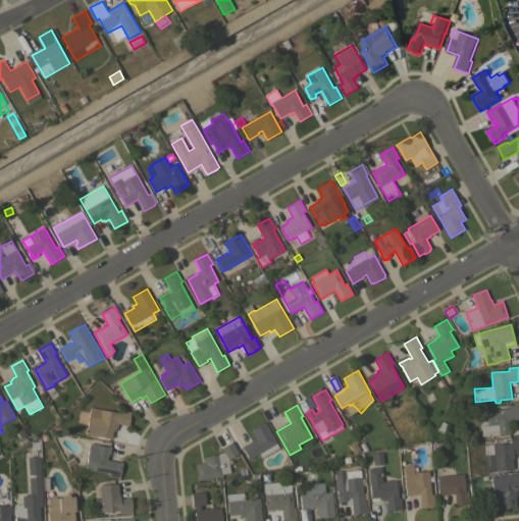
[(511,409),(511,406),(518,405),(518,420),(511,421),(512,434),(483,436),(482,427),(481,427),(480,412),(487,412),(487,411),(511,409)]
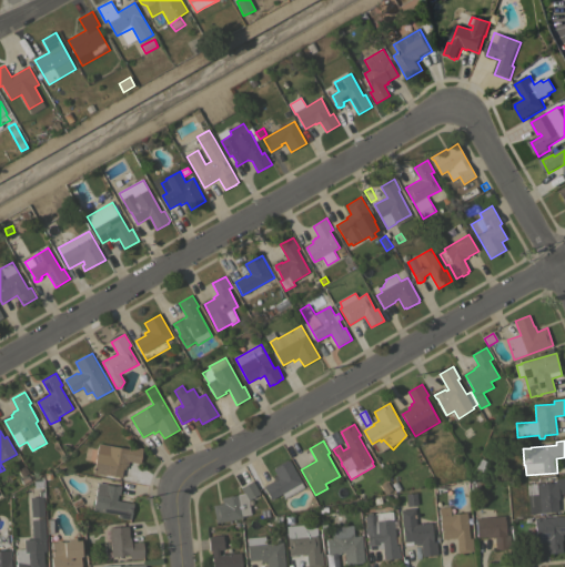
[(130,449),(131,446),(144,448),(141,464),(130,462),(129,467),(128,466),(127,469),(124,469),(123,477),(108,475),(108,476),(94,473),(100,444),(130,449)]
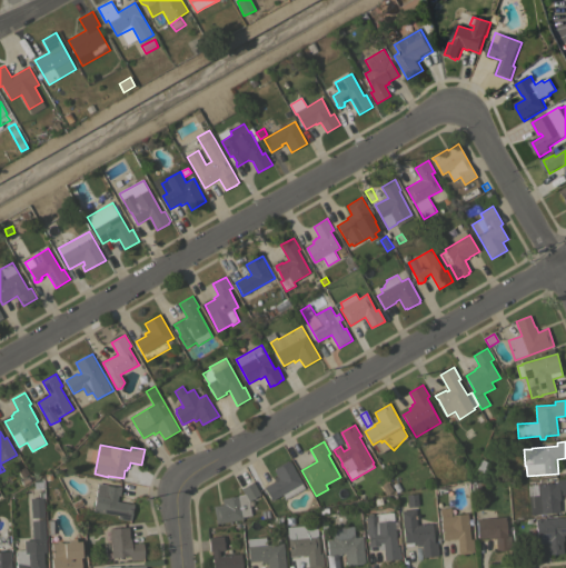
[(478,470),(483,460),(488,464),(484,472),(478,470)]
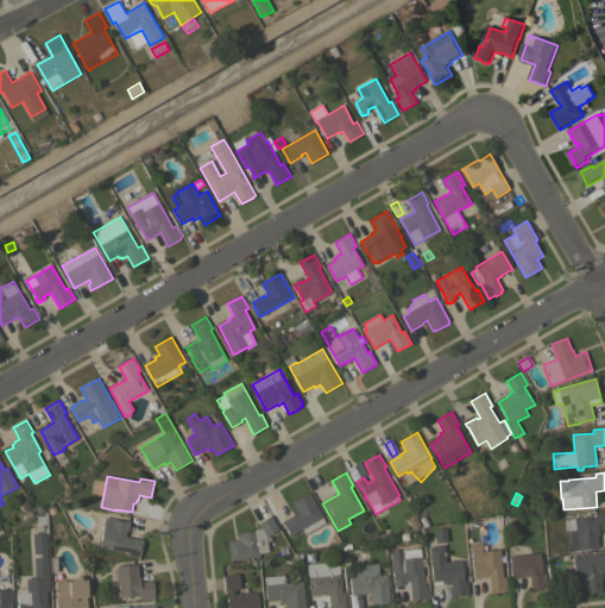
[(325,518),(323,518),(327,524),(307,536),(303,530),(291,537),(283,522),(295,515),(294,513),(297,511),(294,503),(312,494),(325,518)]
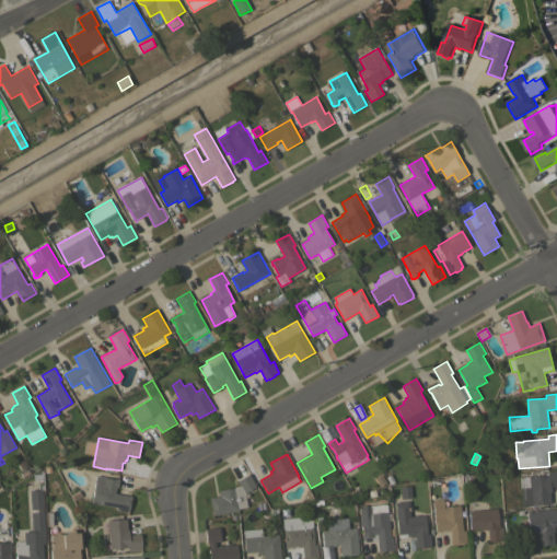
[(22,475),(31,470),(32,474),(24,479),(22,475)]
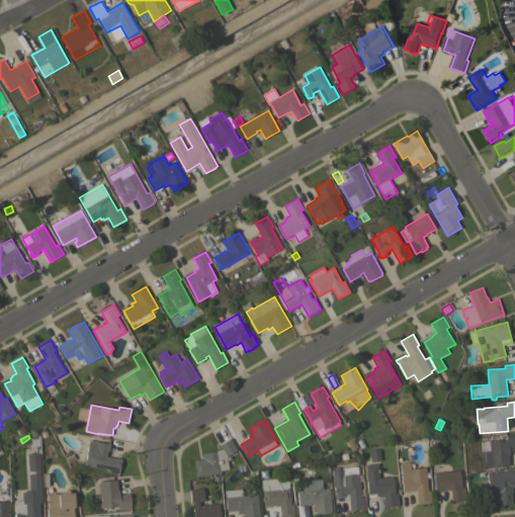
[(509,440),(508,437),(514,436),(514,450),(510,451),(511,456),(509,456),(510,466),(484,468),(483,452),(492,451),(491,442),(509,440)]
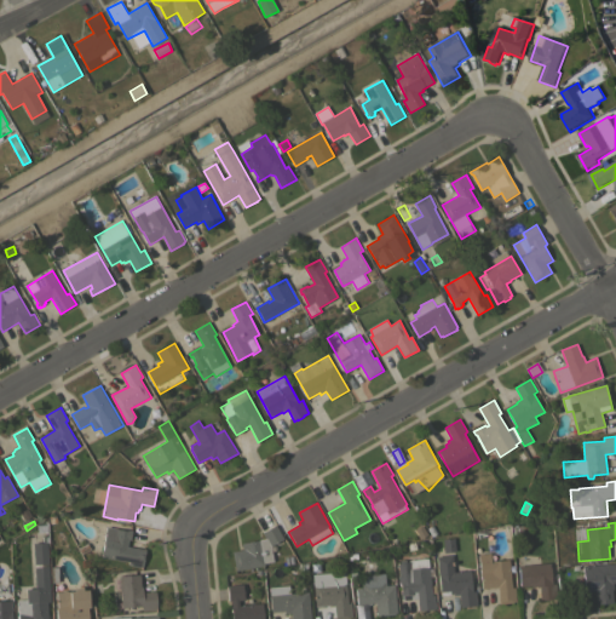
[(429,528),(433,525),(438,533),(433,536),(429,528)]
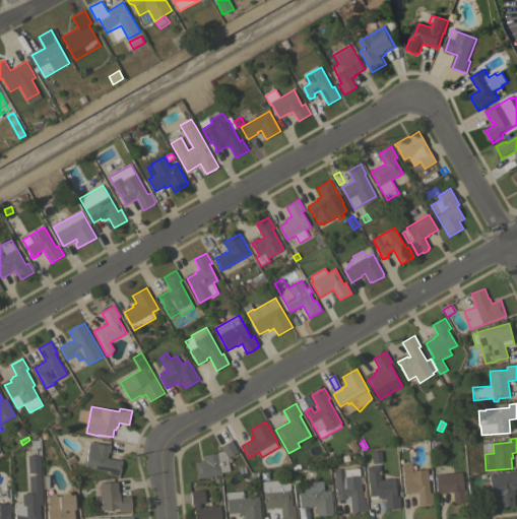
[(196,463),(204,461),(203,456),(224,452),(221,447),(233,441),(239,452),(229,458),(231,471),(222,472),(223,474),(199,479),(196,463)]
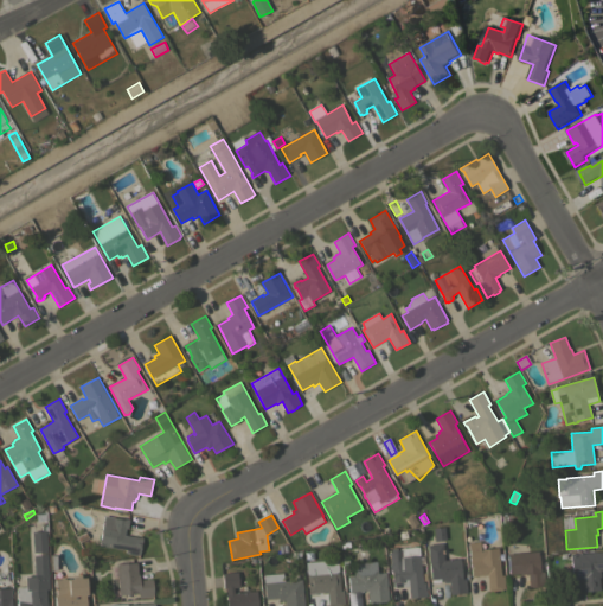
[(101,546),(107,516),(127,521),(127,520),(130,521),(129,528),(127,528),(126,536),(145,540),(141,556),(127,554),(128,550),(101,546)]
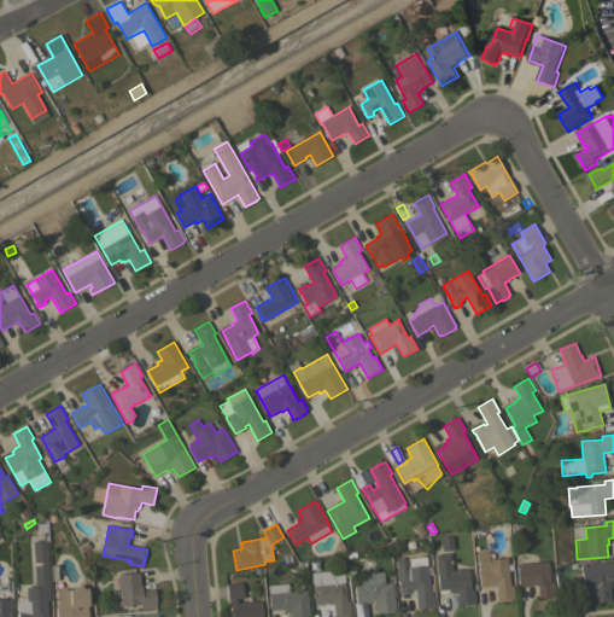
[(420,539),(415,529),(422,525),(427,535),(420,539)]
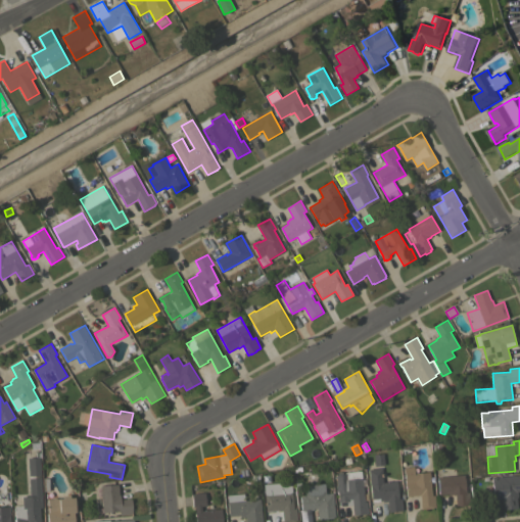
[(383,454),(384,467),(383,467),(384,483),(397,482),(399,500),(403,500),(404,511),(389,512),(388,502),(384,503),(384,501),(374,502),(374,500),(373,500),(370,470),(375,470),(374,455),(383,454)]
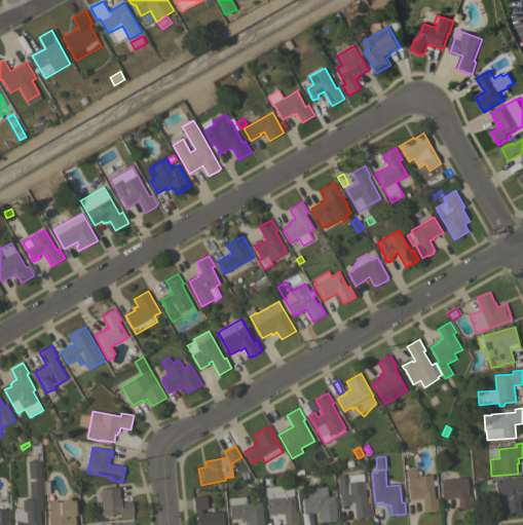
[(41,460),(42,479),(30,480),(30,461),(41,460)]
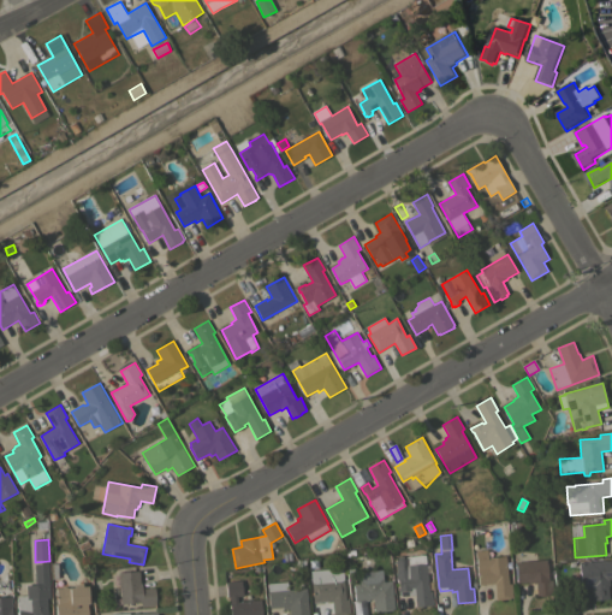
[(510,585),(512,584),(515,599),(498,601),(495,584),(480,585),(477,551),(488,550),(489,559),(507,556),(510,585)]
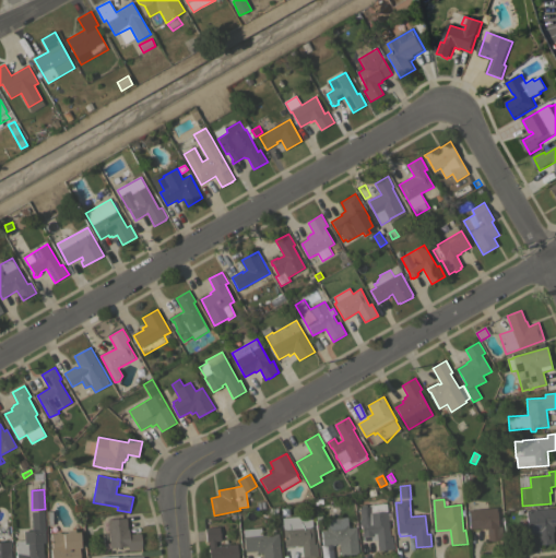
[(389,513),(392,513),(393,520),(389,520),(390,537),(393,537),(394,549),(379,551),(378,541),(369,541),(369,537),(364,537),(363,524),(361,525),(361,519),(362,519),(361,506),(387,503),(388,512),(389,512),(389,513)]
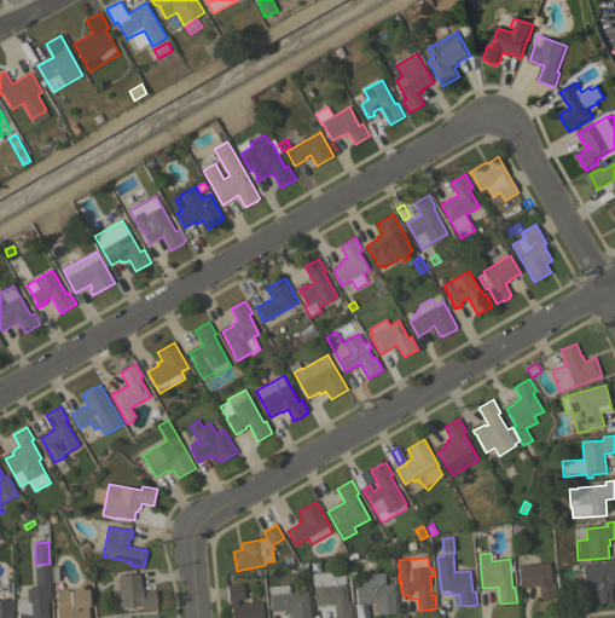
[(524,565),(524,562),(532,561),(532,565),(551,562),(552,583),(556,583),(557,598),(540,599),(539,585),(534,587),(533,585),(521,587),(520,566),(524,565)]
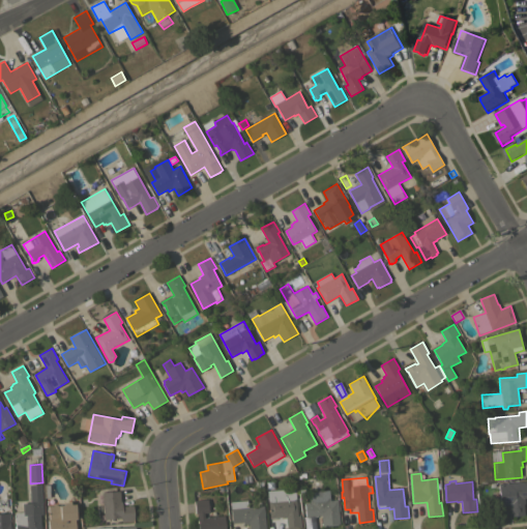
[(526,499),(525,499),(526,504),(524,504),(525,516),(510,517),(510,507),(501,507),(499,485),(526,481),(526,499)]
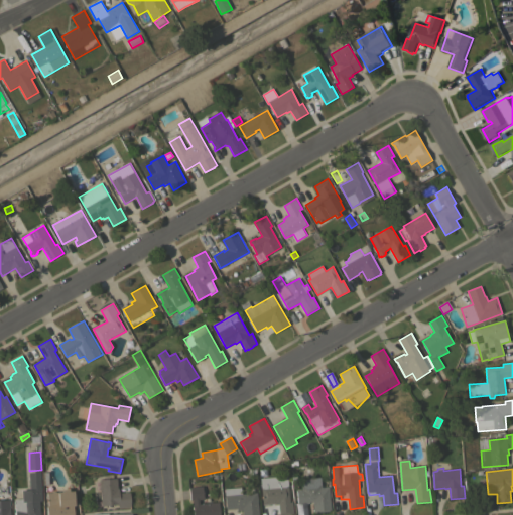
[(43,501),(40,501),(40,514),(16,514),(16,500),(23,499),(23,491),(30,491),(30,472),(41,472),(43,501)]
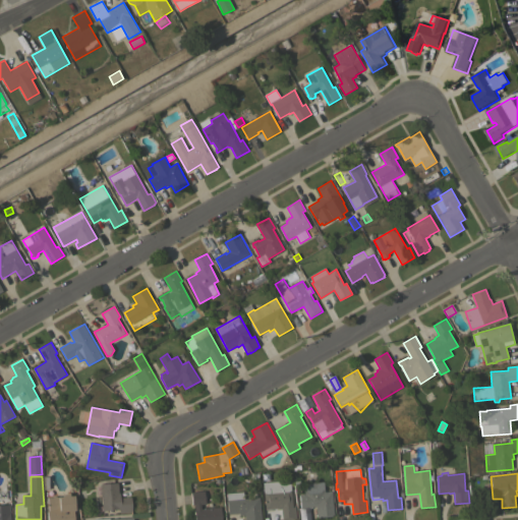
[(291,480),(294,508),(296,507),(297,519),(295,519),(283,519),(282,508),(267,510),(264,483),(291,480)]
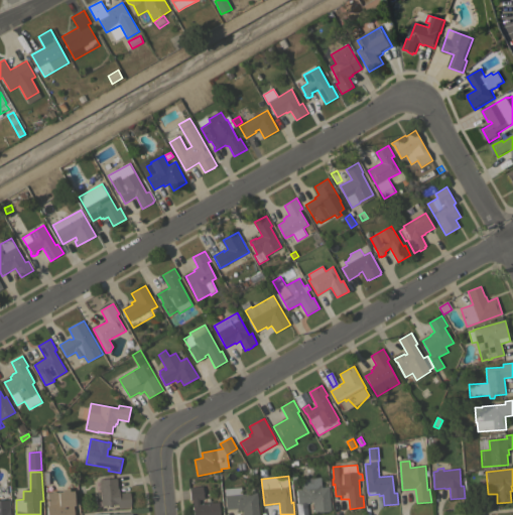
[(118,479),(119,489),(120,489),(121,494),(131,493),(132,507),(120,508),(120,505),(103,506),(101,480),(118,479)]
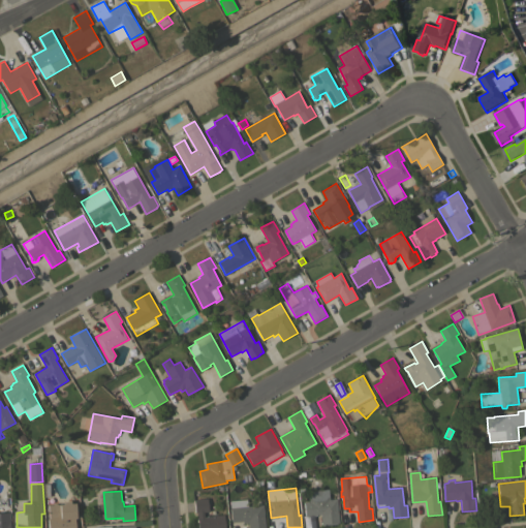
[(340,523),(338,523),(338,525),(326,526),(325,525),(323,525),(322,515),(318,515),(318,516),(307,517),(305,502),(310,502),(309,493),(314,493),(314,492),(321,491),(322,497),(323,497),(323,491),(330,491),(331,500),(338,499),(340,523)]
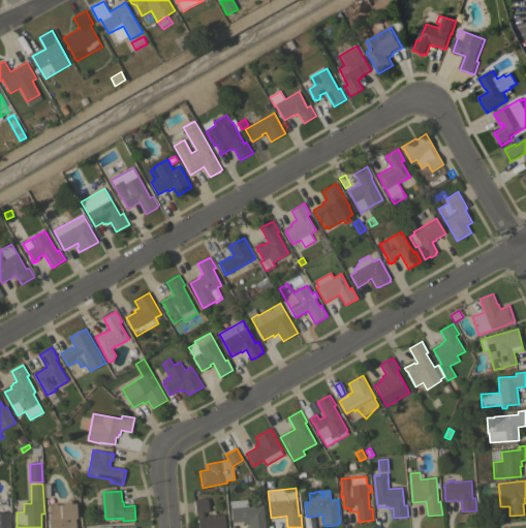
[(199,527),(198,514),(196,514),(195,500),(209,499),(210,511),(205,513),(206,517),(225,516),(225,527),(199,527)]
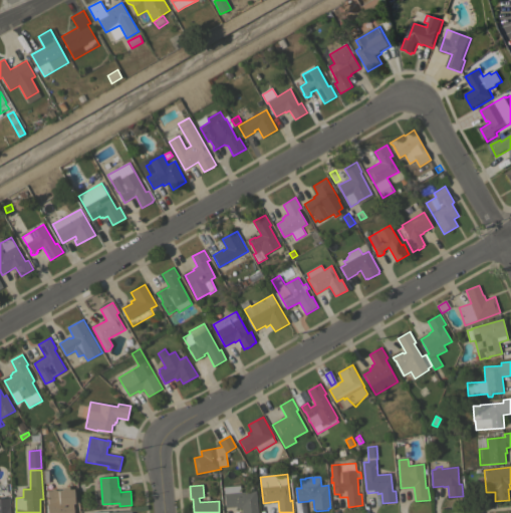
[(242,512),(242,508),(237,509),(237,507),(226,508),(224,487),(241,486),(242,493),(257,491),(258,512),(242,512)]
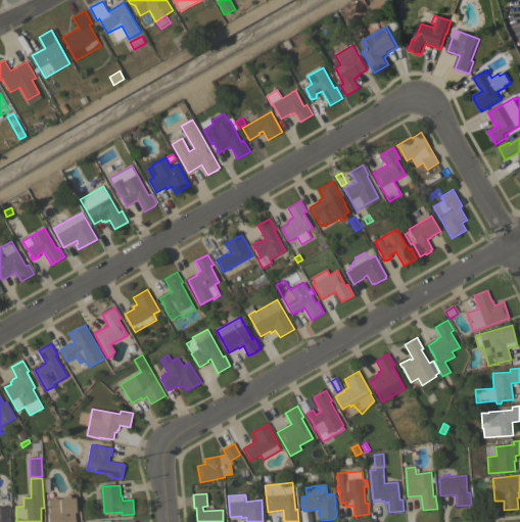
[(49,521),(49,513),(50,513),(49,500),(53,500),(54,499),(57,499),(59,500),(64,499),(63,496),(71,496),(72,499),(76,497),(77,513),(76,513),(76,521),(49,521)]
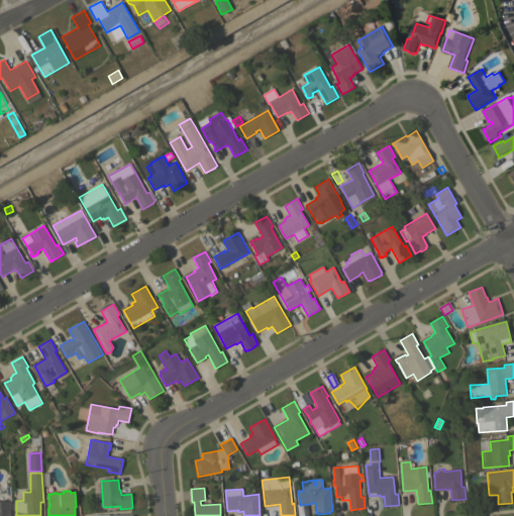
[(0,515),(0,501),(11,501),(11,515),(0,515)]
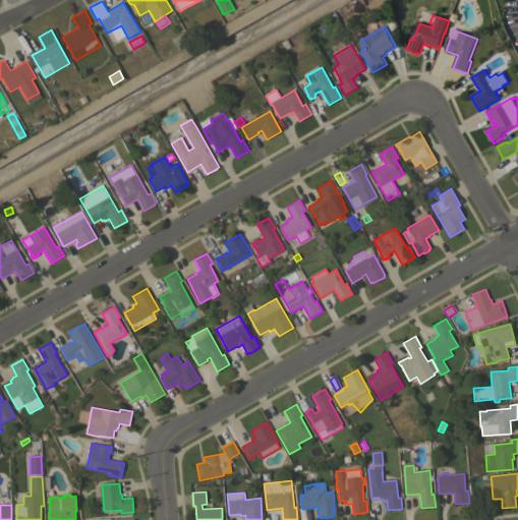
[(311,510),(311,519),(300,519),(300,511),(311,510)]
